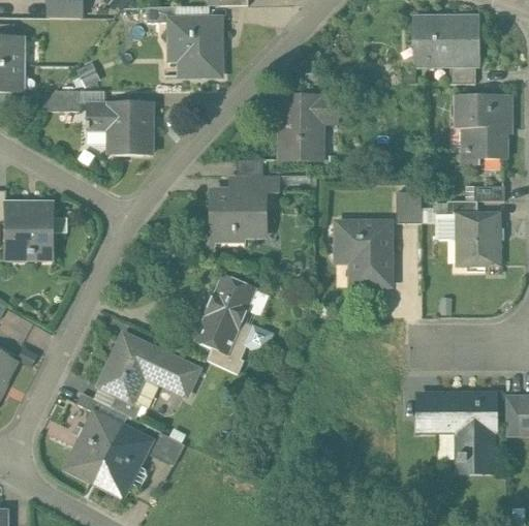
[(49,0),(49,17),(81,18),(81,0),(49,0)]
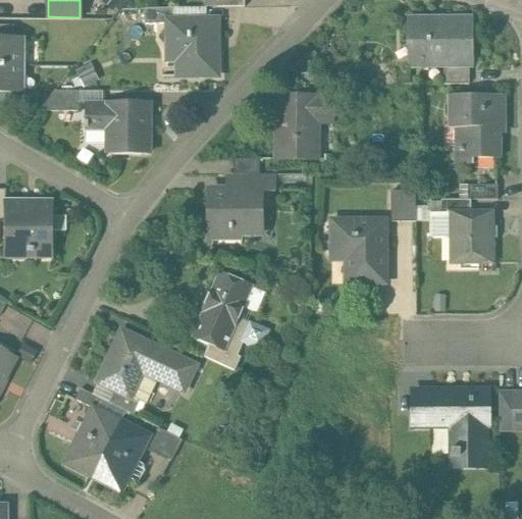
[(145,21),(160,20),(161,20),(166,20),(166,17),(172,17),(172,6),(144,7),(145,21)]
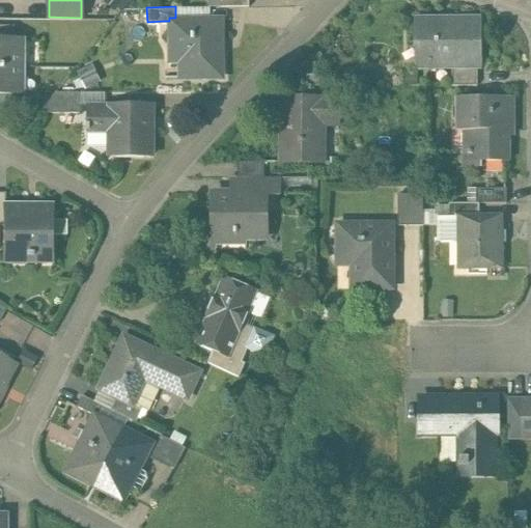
[(222,75),(221,56),(221,17),(169,18),(170,58),(179,59),(180,76),(222,75)]
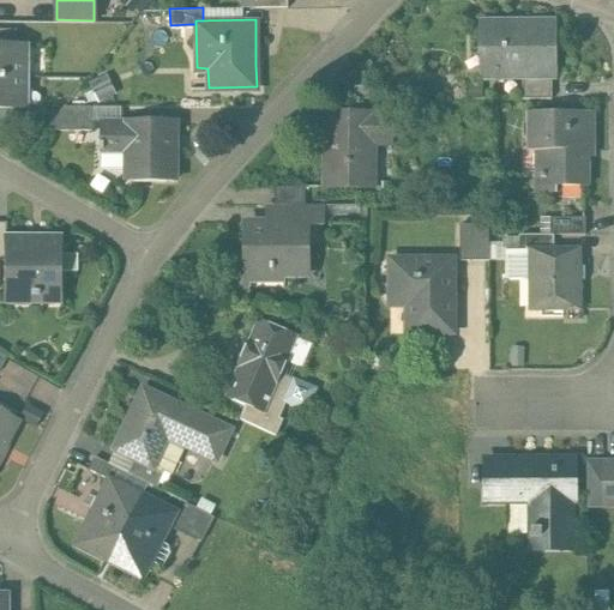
[(553,73),(553,31),(553,30),(553,19),(481,19),(481,56),(481,61),(531,61),(531,72),(551,72),(551,73),(553,73)]
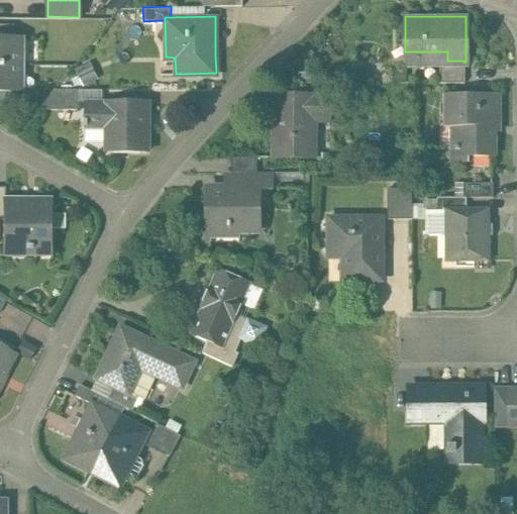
[(0,35),(13,36),(13,26),(13,23),(0,22),(0,35)]
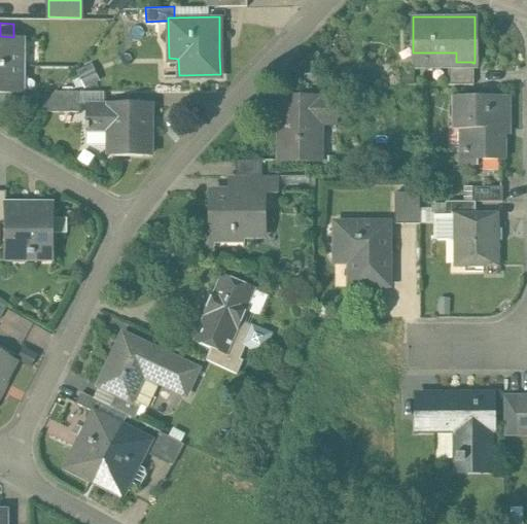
[(23,37),(0,36),(0,63),(22,64),(23,64),(23,37)]
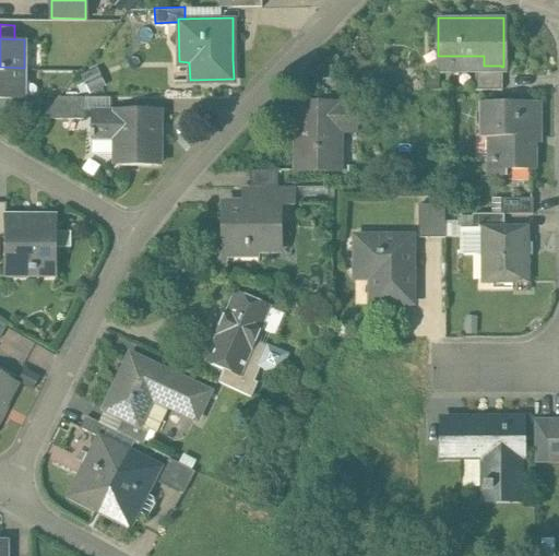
[(475,66),(475,67),(475,87),(501,87),(501,69),(501,66),(475,66)]
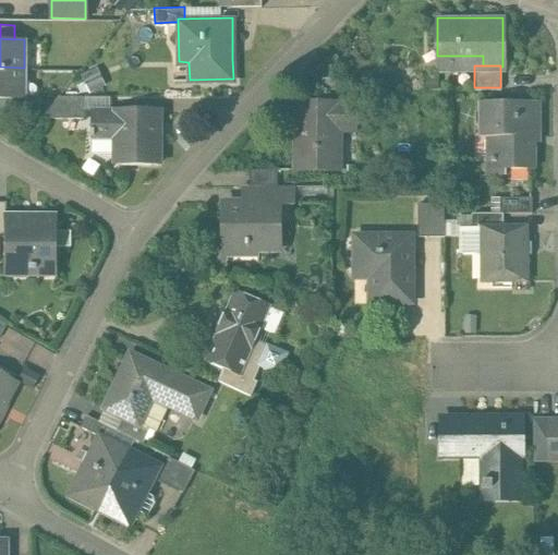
[(0,95),(24,96),(24,68),(0,67),(0,95)]
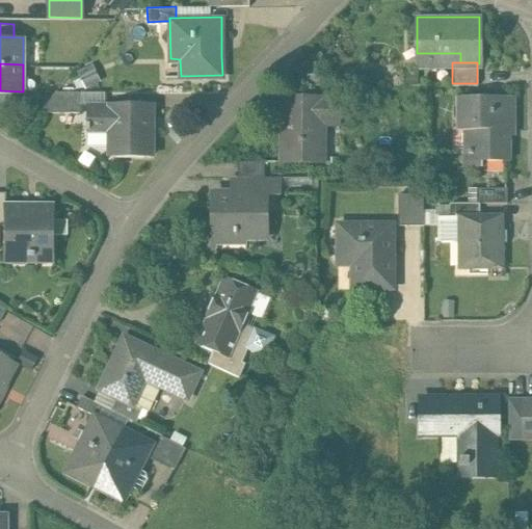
[(97,63),(80,67),(83,84),(100,82),(97,63)]
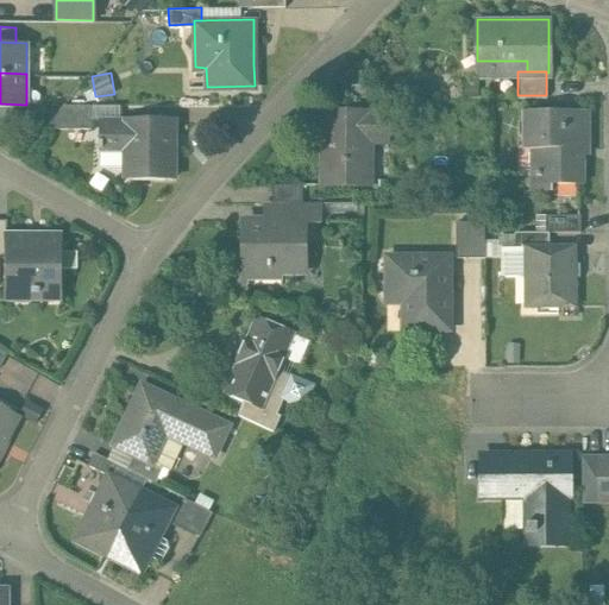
[(351,95),(368,95),(370,95),(370,83),(356,83),(351,83),(351,95)]
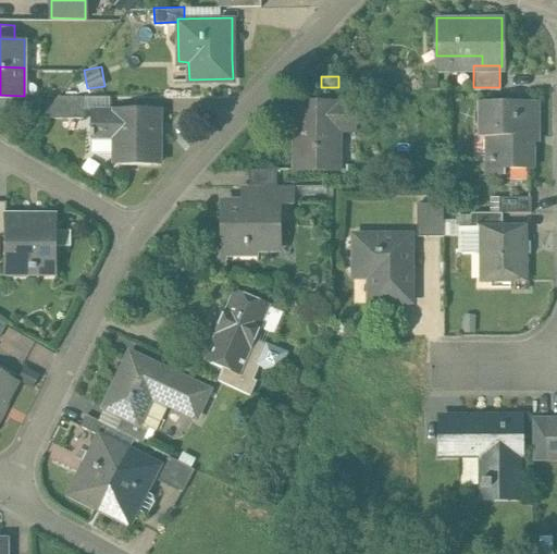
[(0,109),(13,110),(14,103),(14,96),(0,95),(0,109)]
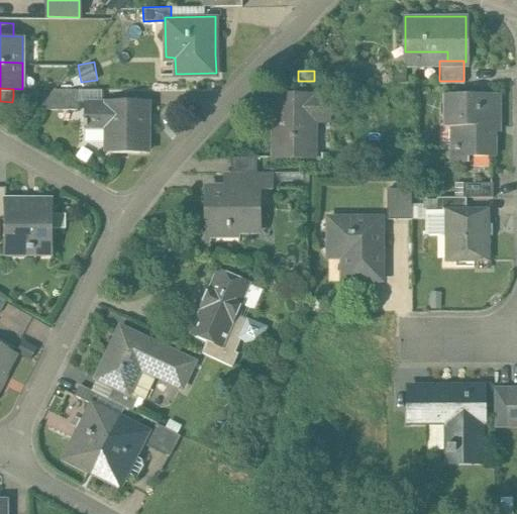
[(77,108),(77,101),(77,88),(54,88),(37,108),(77,108)]
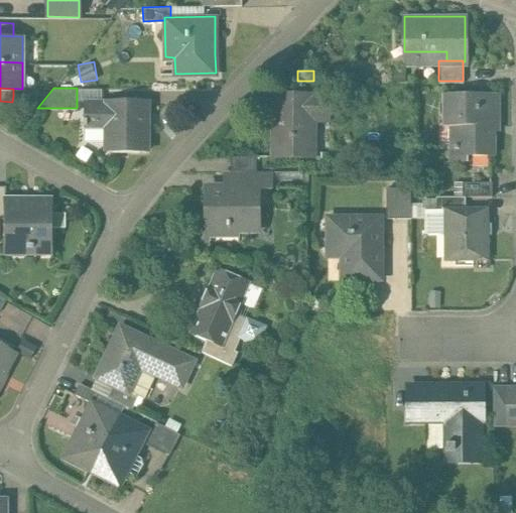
[(101,100),(101,97),(101,96),(101,88),(78,89),(77,99),(77,100),(101,100)]
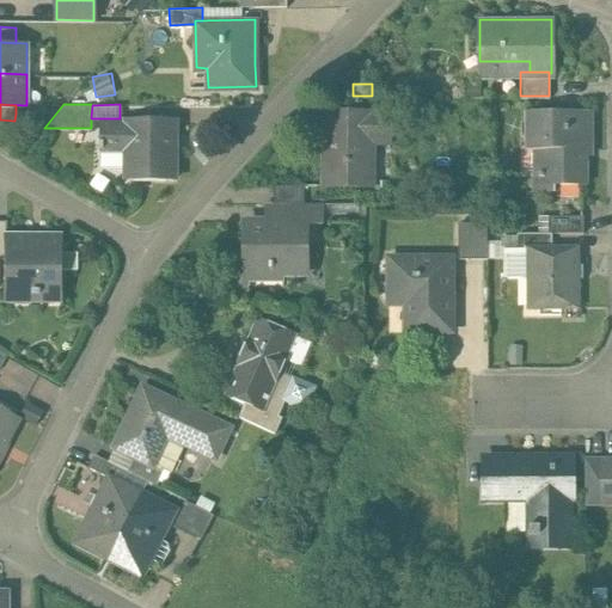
[(361,185),(362,171),(362,141),(390,141),(391,111),(324,110),(323,184),(361,185)]
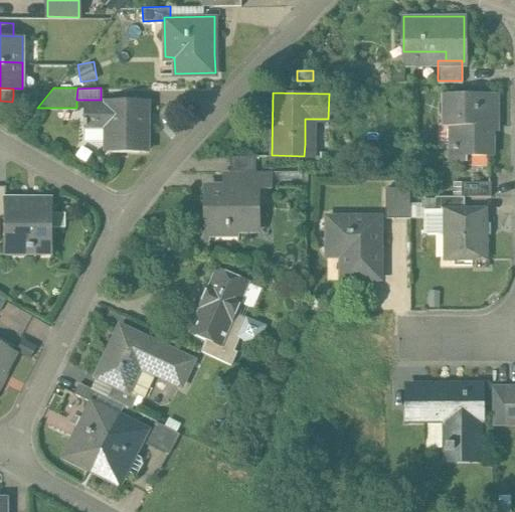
[(494,93),(482,93),(481,93),(446,94),(446,124),(450,124),(450,160),(467,159),(467,154),(491,154),(491,119),(495,119),(494,93)]
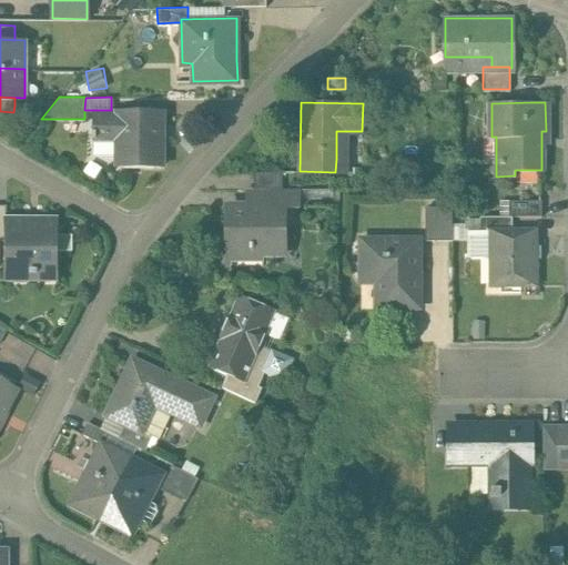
[(161,110),(103,110),(93,110),(93,111),(93,130),(92,130),(92,134),(92,137),(93,137),(93,153),(118,154),(118,164),(159,165),(161,164),(161,110)]
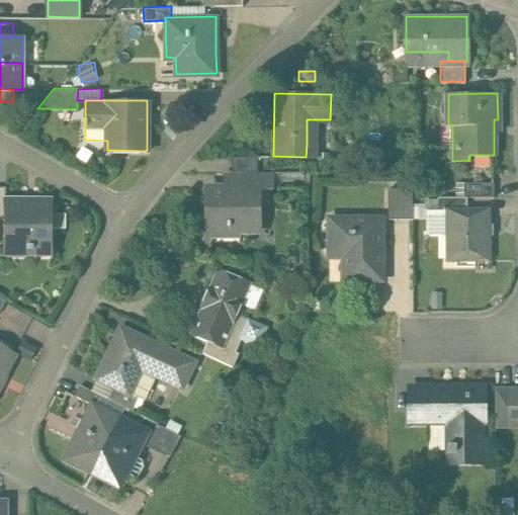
[(257,171),(257,157),(257,156),(232,156),(232,169),(232,171),(257,171)]
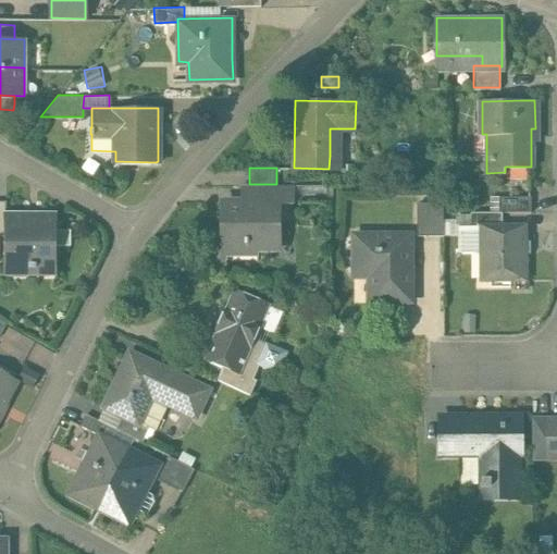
[(292,204),(292,197),(292,184),(240,184),(240,201),(279,201),(280,204),(292,204)]
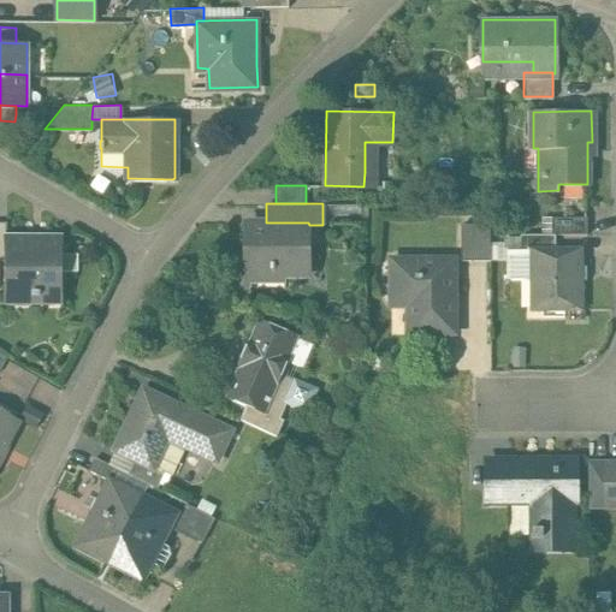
[(586,233),(587,224),(586,217),(551,217),(551,231),(551,233),(552,233),(586,233)]
